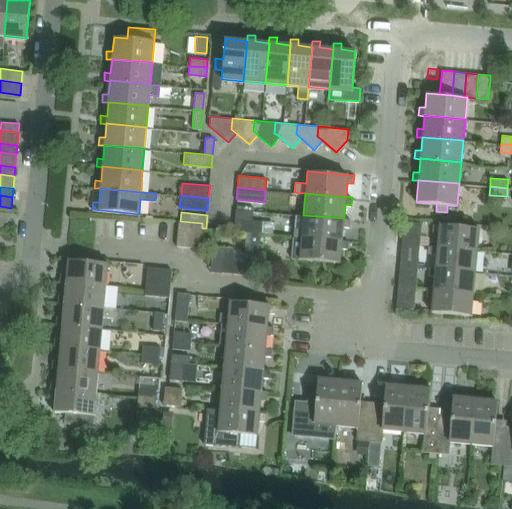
[(344,218),(303,215),(301,236),(342,240),(342,239),(343,226),(349,226),(350,218),(344,218)]
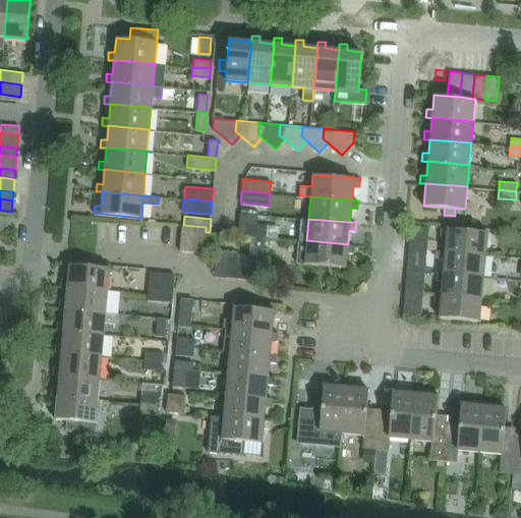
[(268,225),(239,222),(238,234),(250,235),(255,236),(265,237),(266,237),(268,225)]
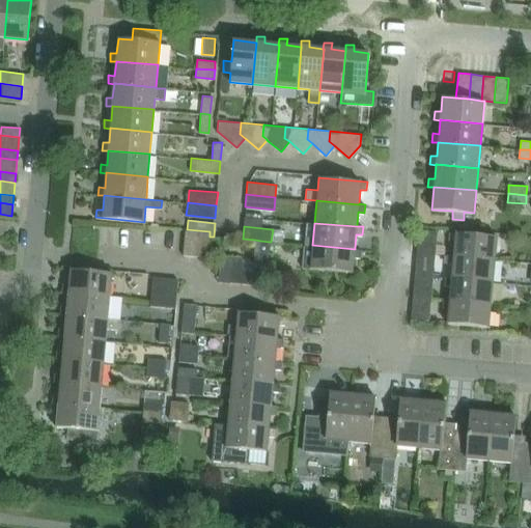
[(183,250),(183,254),(195,255),(197,230),(187,229),(185,229),(183,250)]
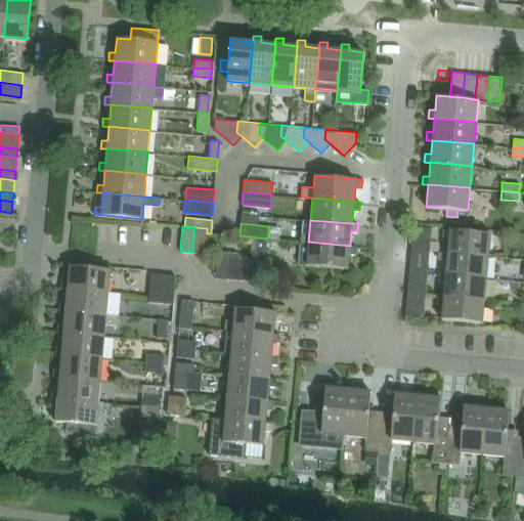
[(412,226),(411,239),(430,241),(431,227),(412,226)]
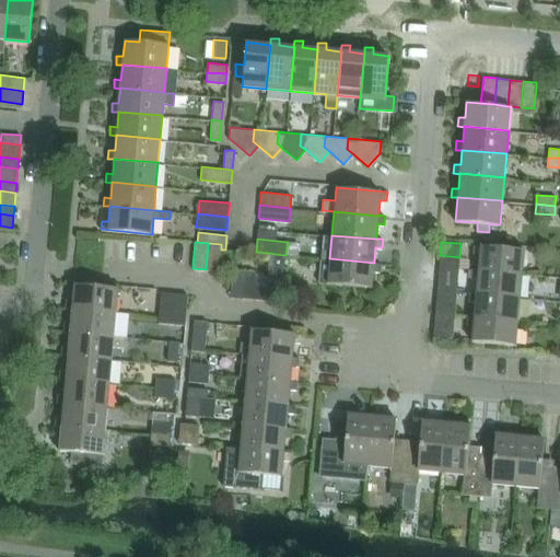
[(208,243),(206,269),(219,270),(219,269),(221,250),(221,244),(208,243)]
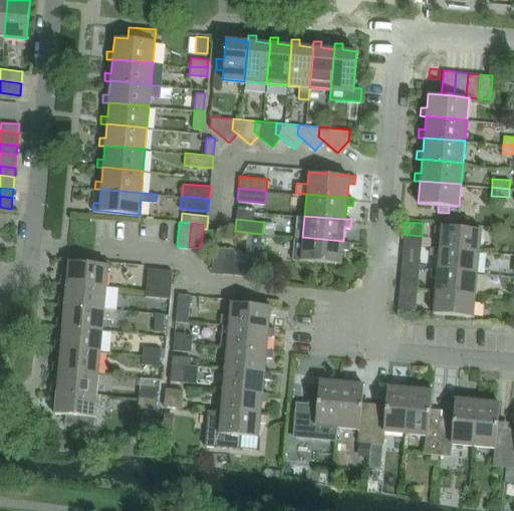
[(439,247),(479,250),(481,229),(435,224),(434,232),(440,233),(439,246),(439,247)]
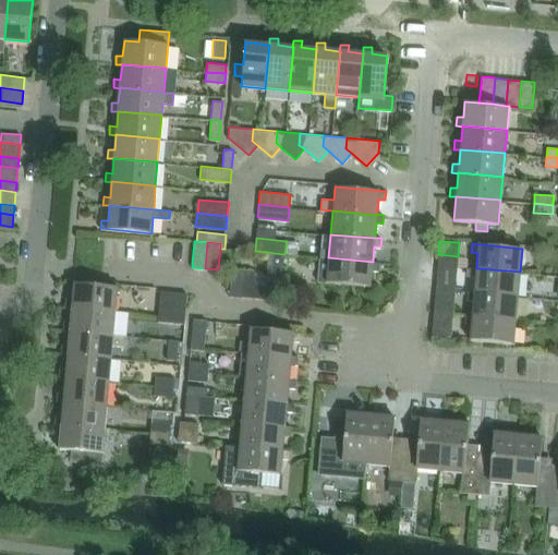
[(274,253),(273,273),(273,278),(281,279),(283,254),(274,253)]
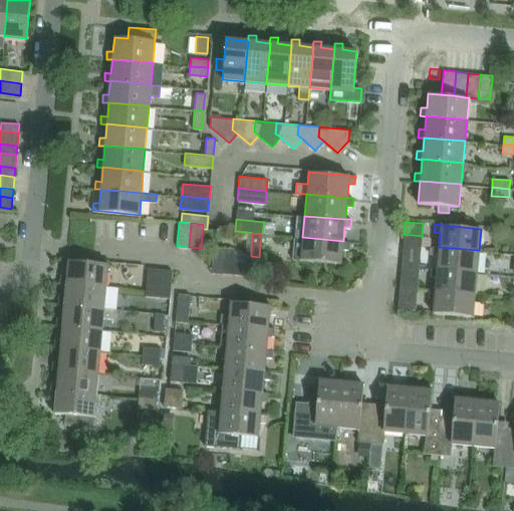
[(404,243),(421,245),(422,236),(404,234),(404,243)]
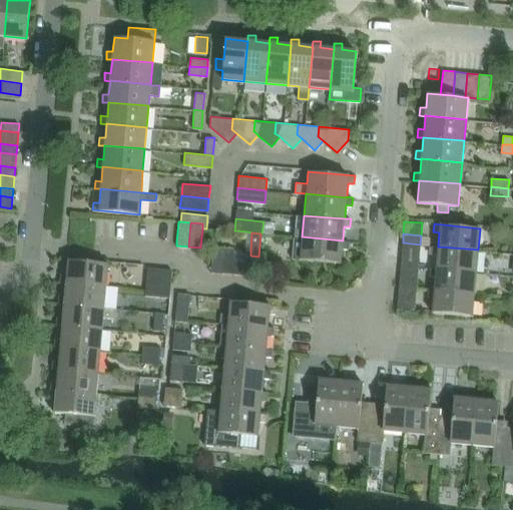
[(343,240),(302,236),(294,235),(292,259),(341,263),(342,247),(348,248),(349,240),(343,239),(343,240)]
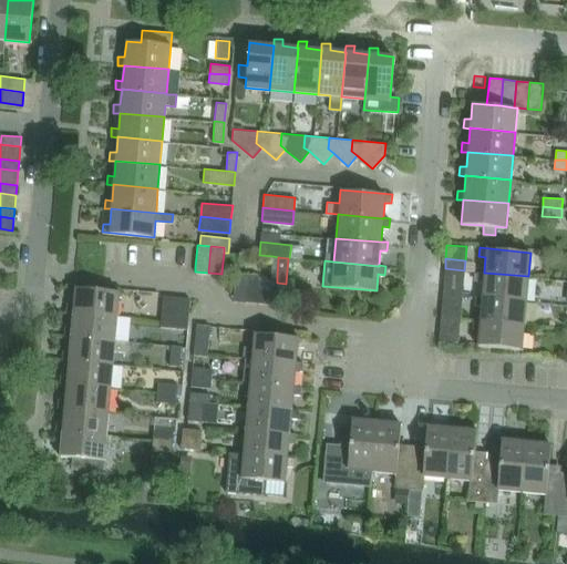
[(464,270),(445,268),(444,283),(463,284),(464,270)]
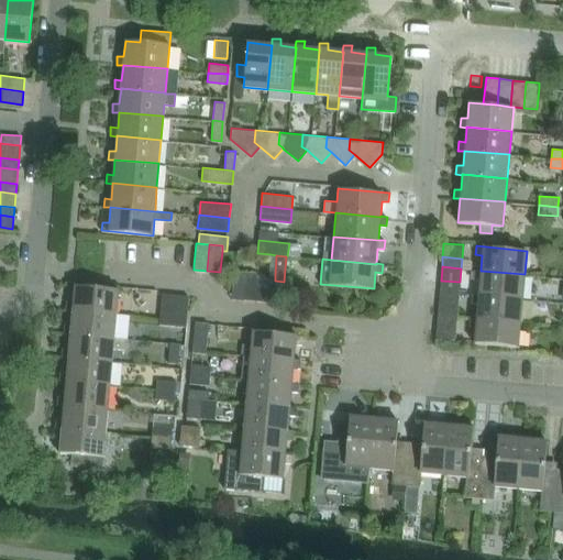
[(522,298),(525,274),(481,271),(481,270),(474,270),(473,278),(479,278),(478,294),(522,298)]
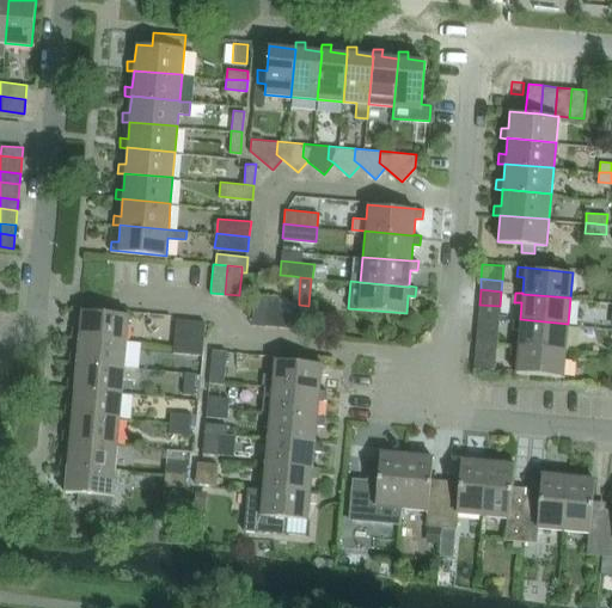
[(265,325),(268,296),(254,295),(251,324),(265,325)]
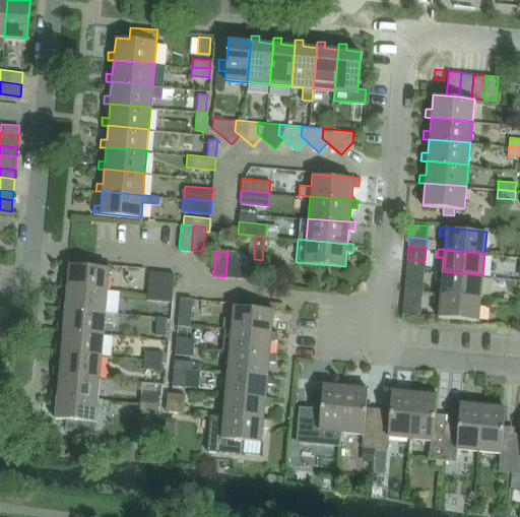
[(238,277),(240,253),(228,252),(225,276),(238,277)]
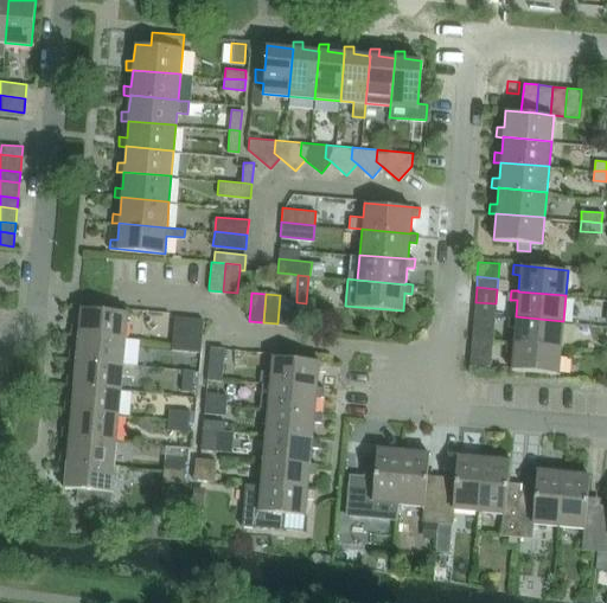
[(294,325),(296,302),(296,296),(289,296),(280,295),(278,324),(294,325)]
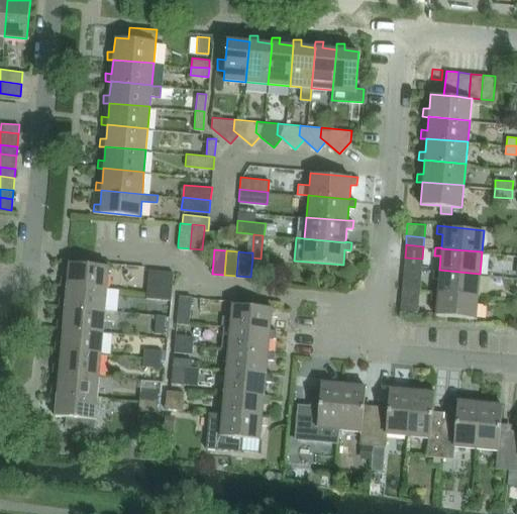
[(404,267),(422,268),(422,259),(405,258),(404,267)]
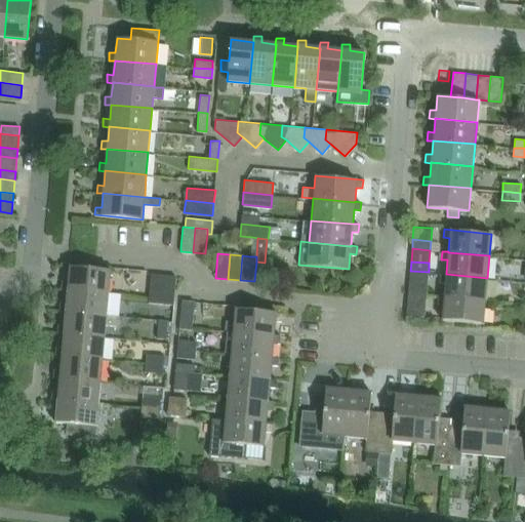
[(109,292),(111,270),(70,266),(68,281),(62,281),(61,288),(67,289),(68,288),(109,292)]
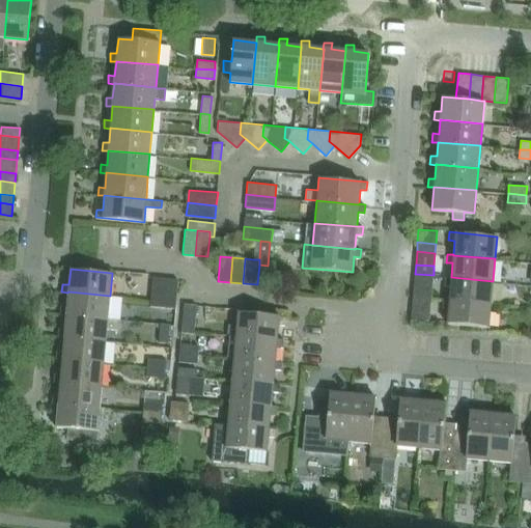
[(434,275),(415,274),(414,286),(431,288),(434,275)]
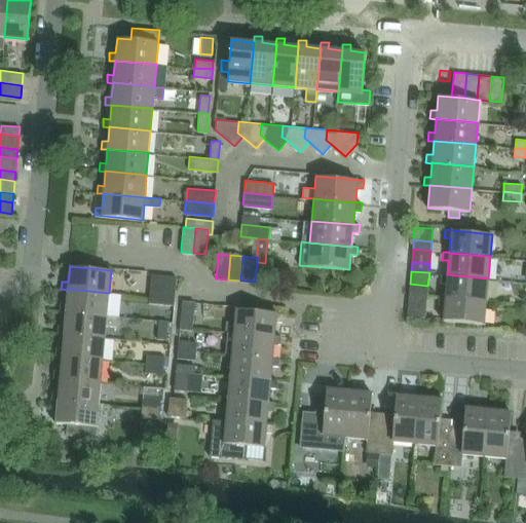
[(149,302),(161,303),(163,274),(151,273),(149,302)]
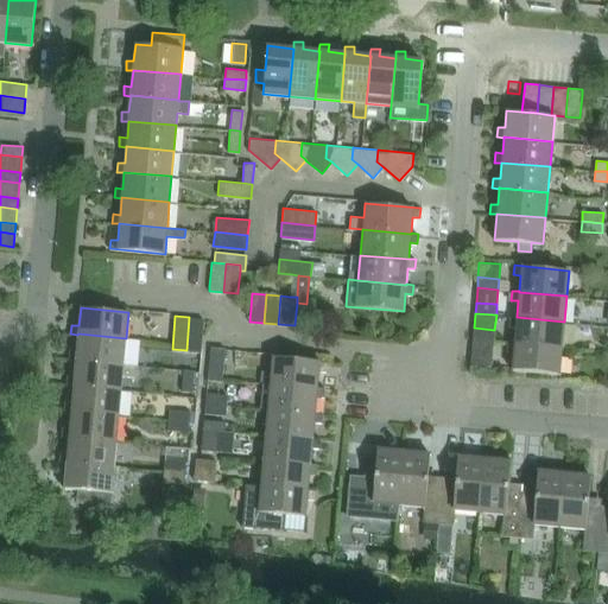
[(514,343),(562,348),(564,322),(517,317),(510,316),(510,325),(517,326),(514,342),(514,343)]
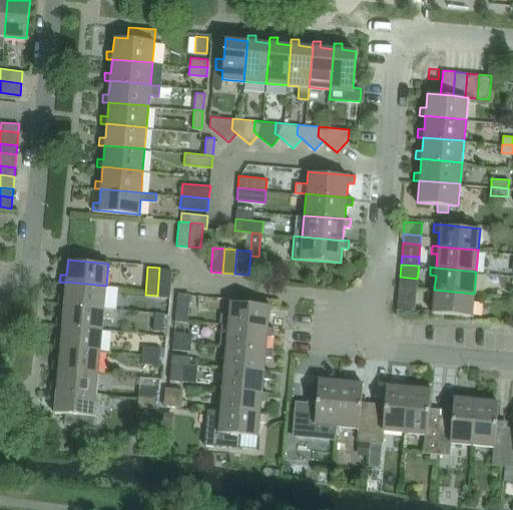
[(169,297),(169,292),(171,269),(159,268),(157,296),(169,297)]
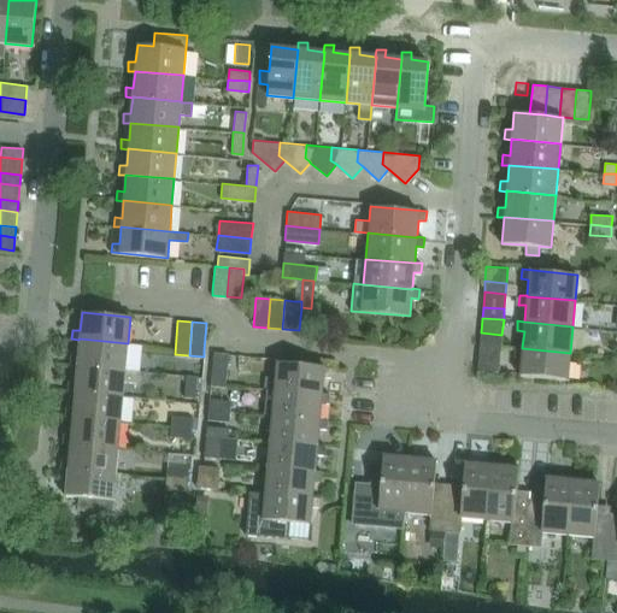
[(480,343),(501,346),(501,335),(481,332),(480,343)]
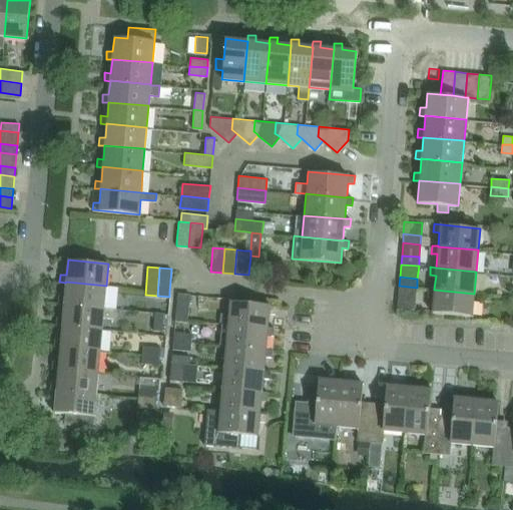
[(66,282),(65,283),(64,297),(58,296),(58,304),(64,304),(104,307),(105,297),(117,298),(118,287),(106,286),(66,282)]
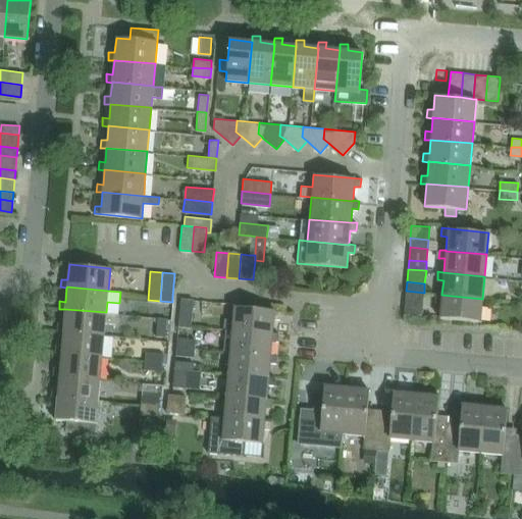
[(424,293),(406,291),(405,305),(423,307),(424,293)]
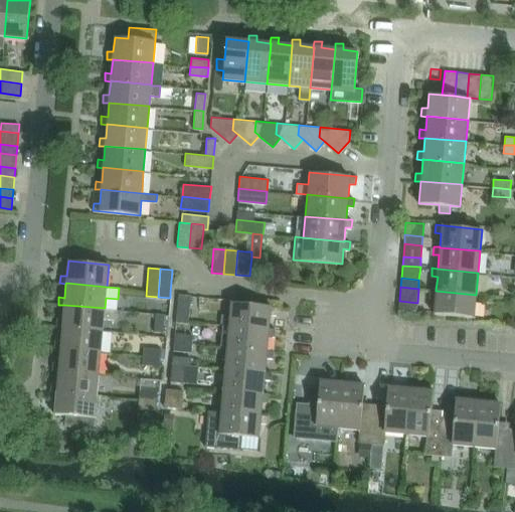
[(474,317),(476,295),(436,291),(436,290),(430,290),(430,298),(436,298),(434,313),(474,317)]
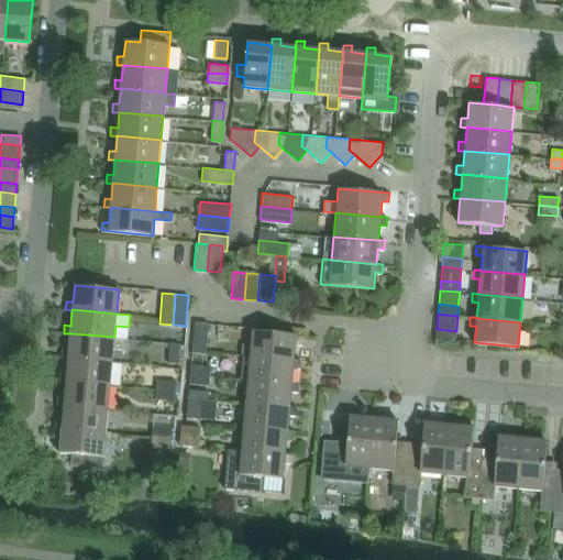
[(208,322),(195,321),(192,352),(206,353),(208,322)]
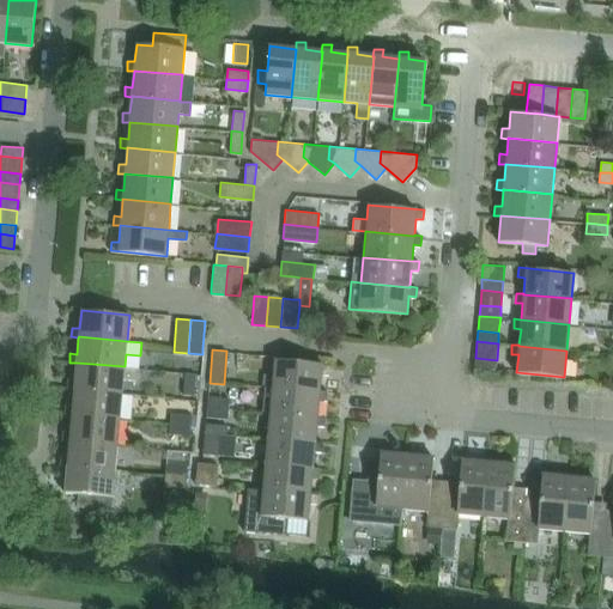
[(496,371),(497,360),(475,358),(474,369),(496,371)]
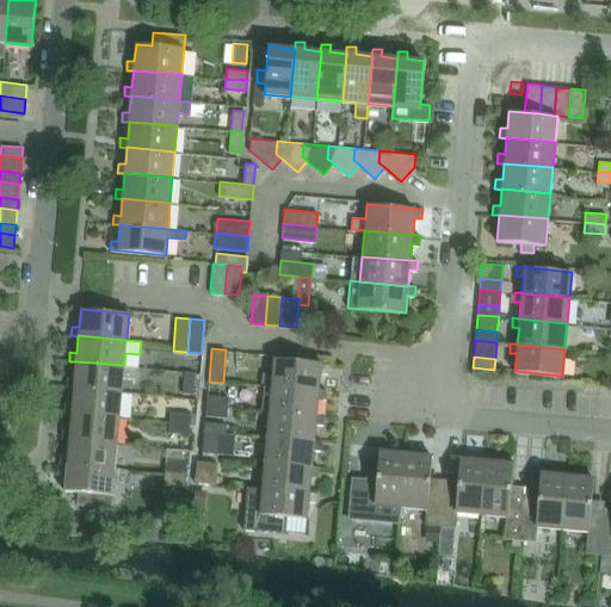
[(271,385),(320,389),(321,372),(328,372),(329,364),(273,359),(271,385)]
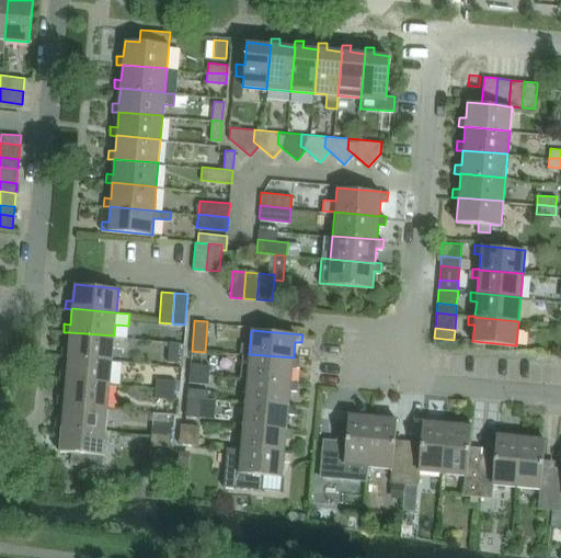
[(70,332),(68,348),(61,348),(61,355),(68,356),(68,355),(112,360),(113,346),(126,348),(127,337),(114,336),(70,332)]
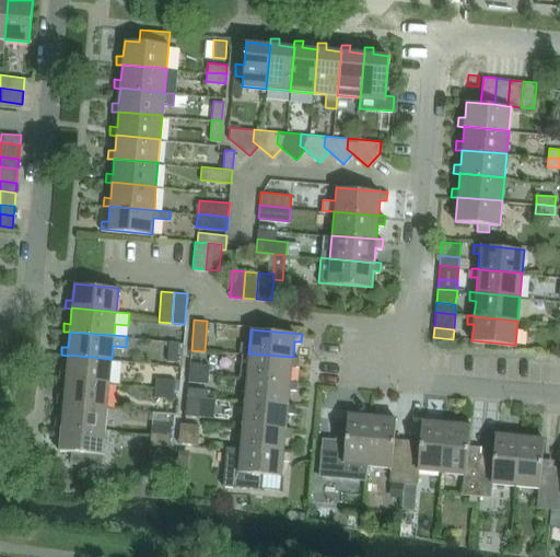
[(177,361),(178,341),(168,340),(167,360),(177,361)]
